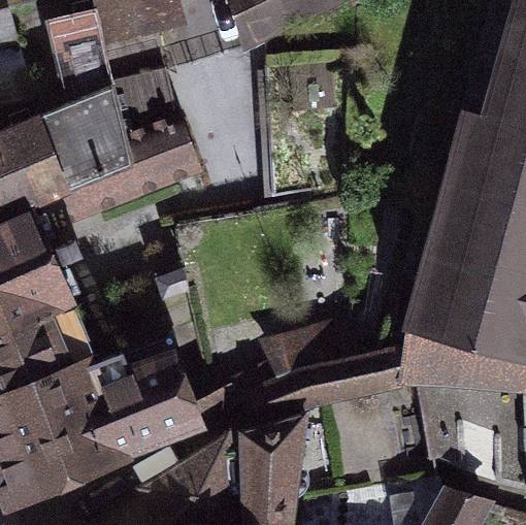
[(0,0),(0,13),(50,0),(0,0)]
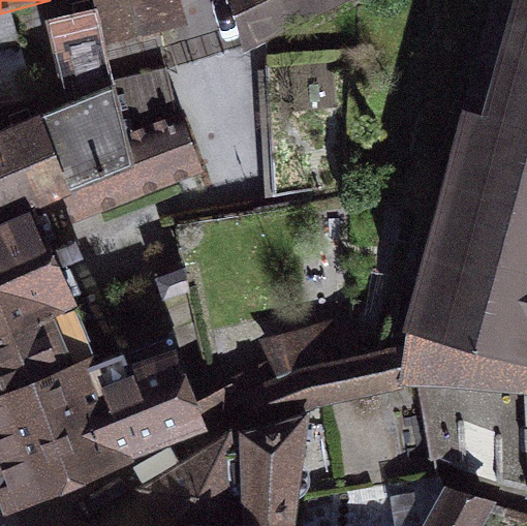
[(151,0),(95,0),(98,19),(117,84),(167,65),(151,0)]
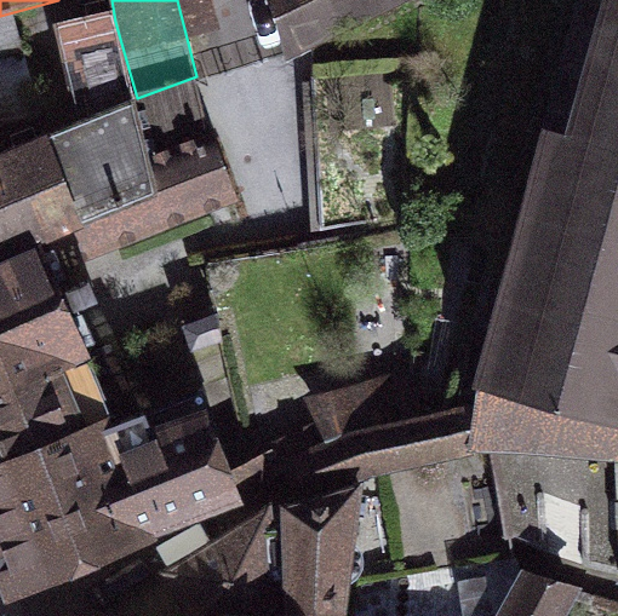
[(289,0),(301,53),(415,0),(289,0)]
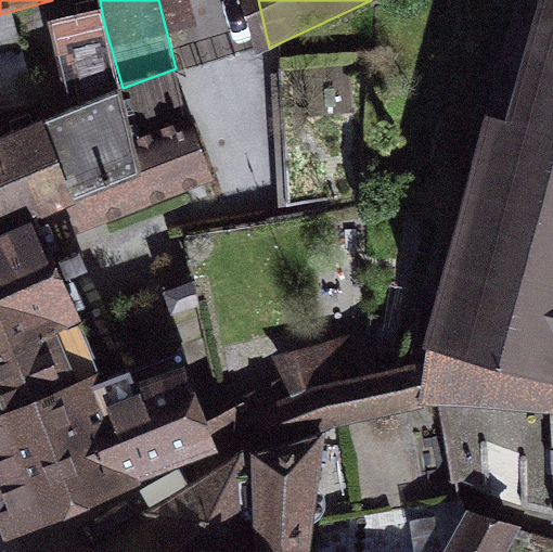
[(552,0),(534,0),(433,339),(500,359),(552,372),(552,0)]
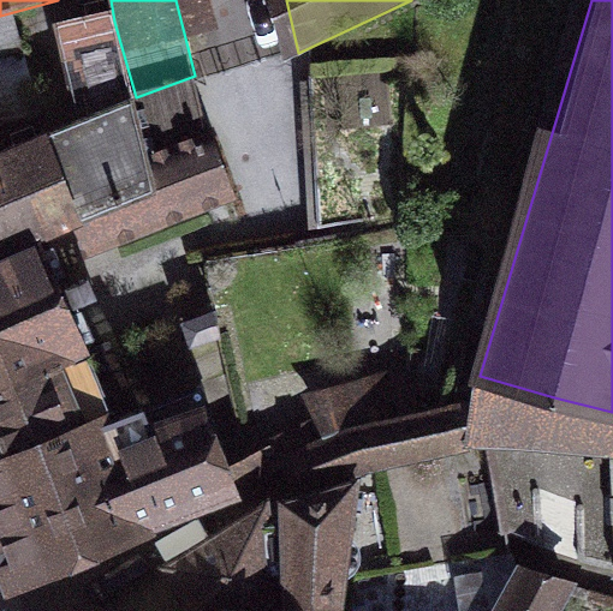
[(0,259),(43,243),(156,195),(136,97),(114,22),(58,39),(82,131),(0,166),(0,259)]
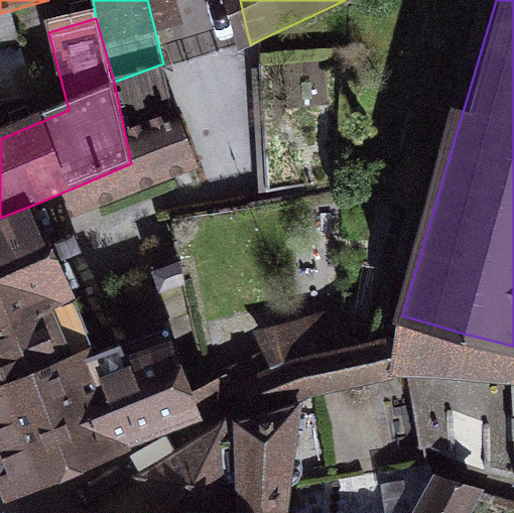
[(0,103),(29,100),(16,51),(0,54),(0,103)]
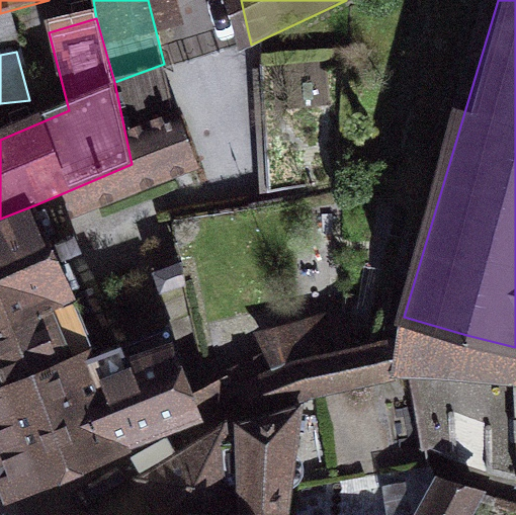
[(36,204),(44,228),(195,168),(164,64),(114,82),(132,164),(36,204)]
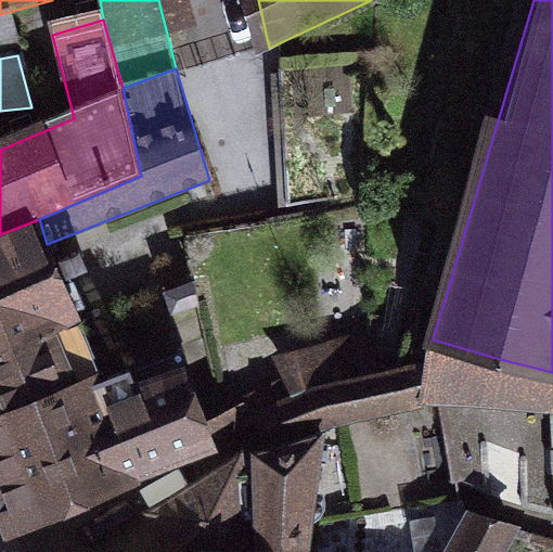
[(39,219),(0,234),(0,355),(76,325),(62,284),(87,272),(78,252),(53,264),(47,244),(39,219)]
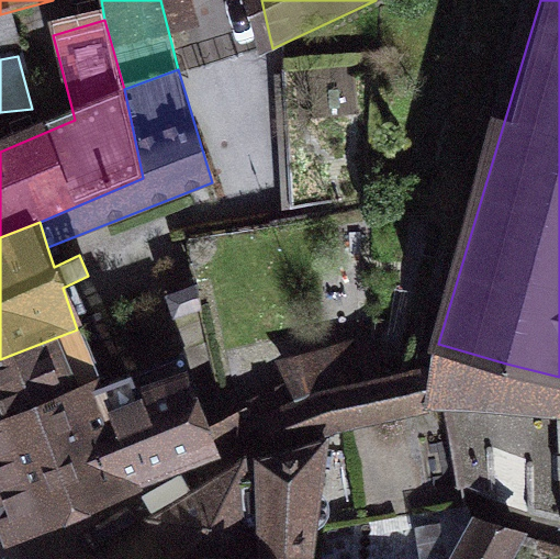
[(77,330),(0,359),(0,422),(97,383),(91,370),(115,360),(98,321),(77,330)]
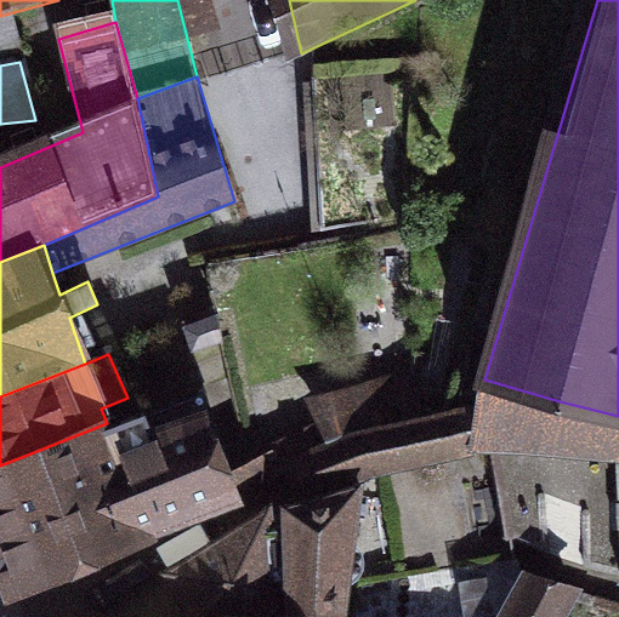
[(319,412),(324,429),(282,446),(285,453),(265,463),(271,475),(279,473),(364,440),(427,426),(416,389),(319,412)]
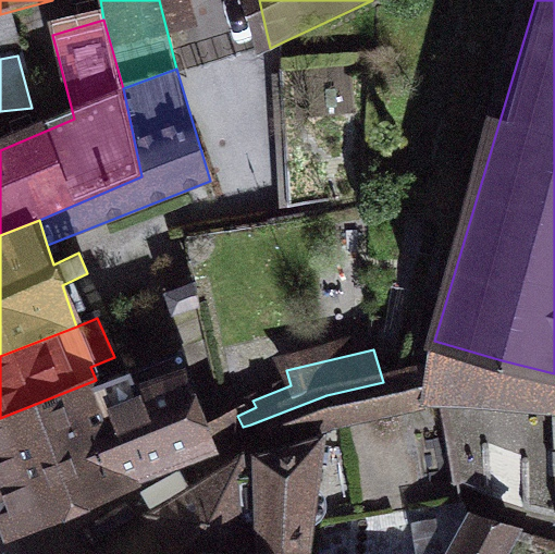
[(359,433),(362,422),(445,404),(442,390),(439,370),(383,382),(327,395),(250,425),(262,439),(274,453),(324,440),(359,433)]
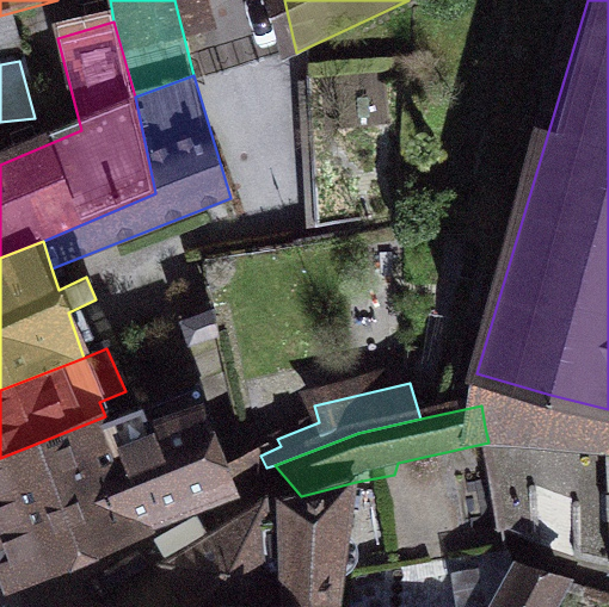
[(0,458),(0,539),(17,580),(234,499),(202,417),(157,437),(147,410),(108,426),(105,416),(0,458)]
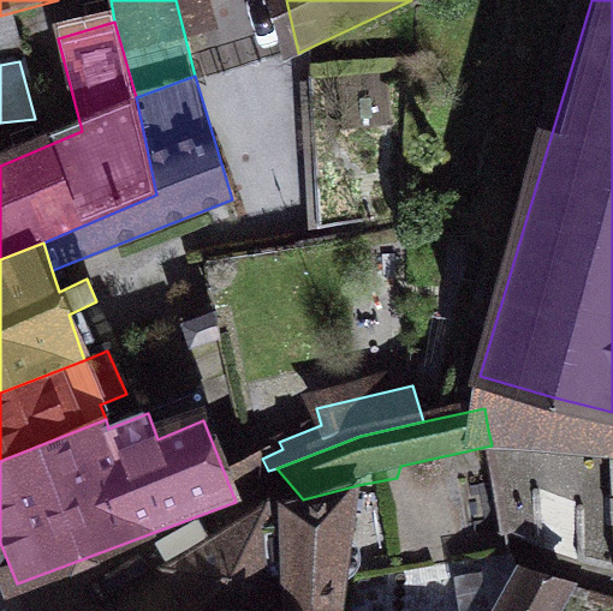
[(343,610),(358,485),(303,499),(292,502),(176,575),(195,610),(343,610)]
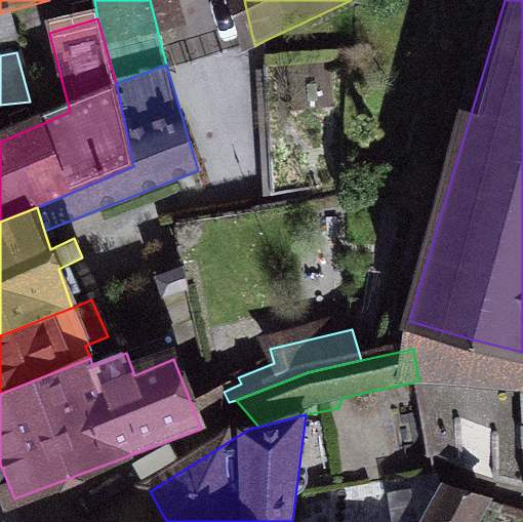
[(474,521),(482,507),(447,496),(431,521),(474,521)]
